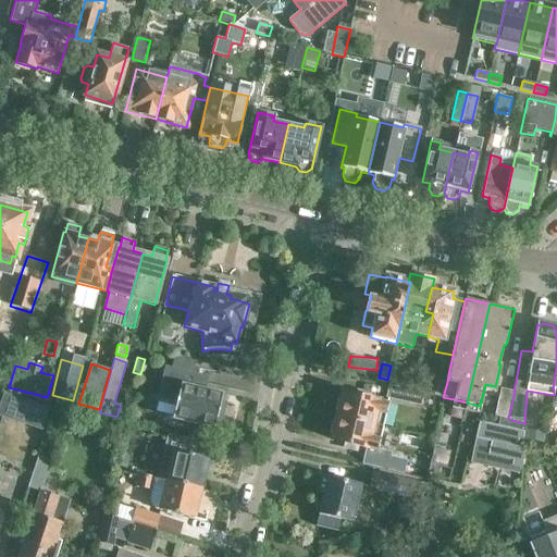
[(391,366),(387,380),(397,381),(399,368),(391,366)]
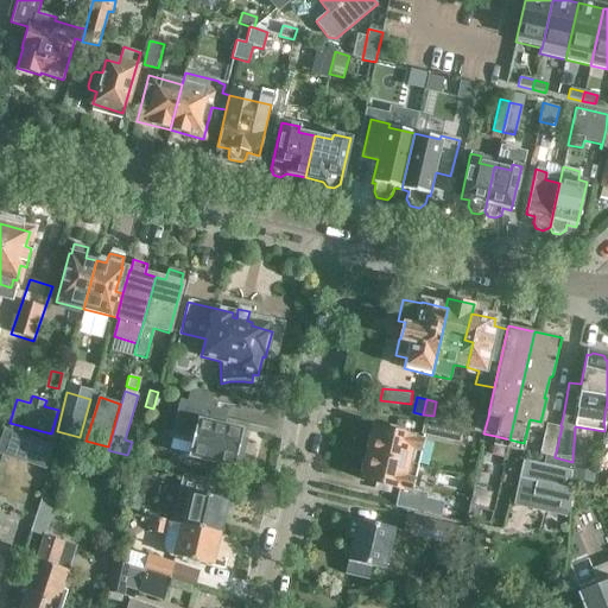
[(191,447),(187,464),(232,476),(233,467),(239,468),(245,443),(240,442),(241,436),(222,431),(226,420),(179,407),(170,441),(191,447)]
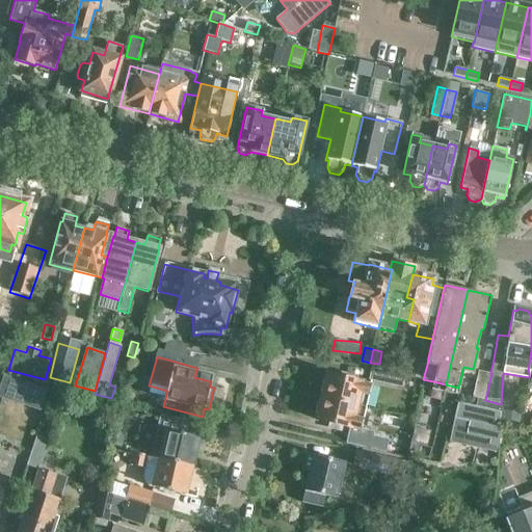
[(426,365),(418,363),(415,377),(423,379),(426,365)]
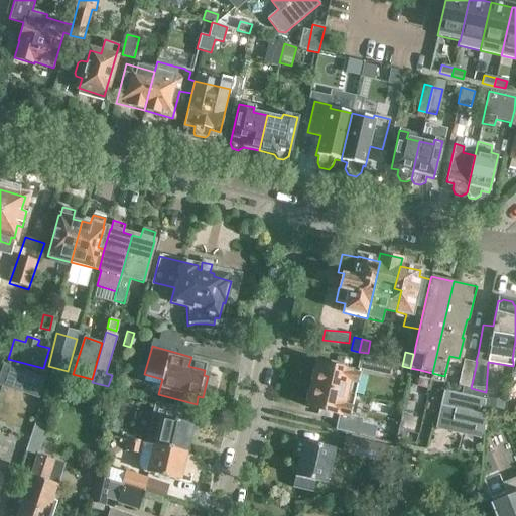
[(476,361),(478,354),(477,354),(475,363),(463,360),(459,379),(458,385),(463,386),(471,388),(477,362),(476,361)]
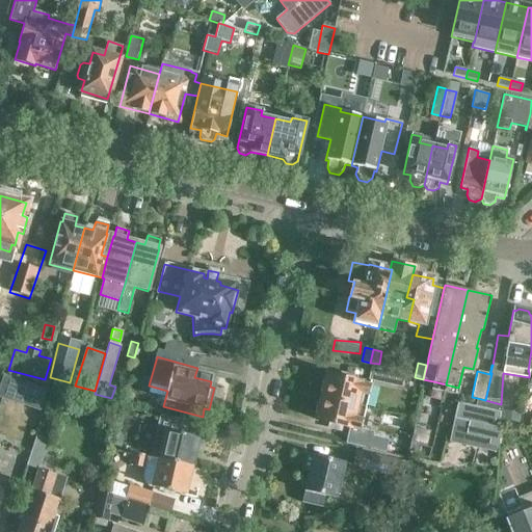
[(321,397),(366,407),(368,395),(370,386),(371,381),(401,388),(404,375),(371,367),(369,377),(341,372),(339,378),(326,375),(321,397)]
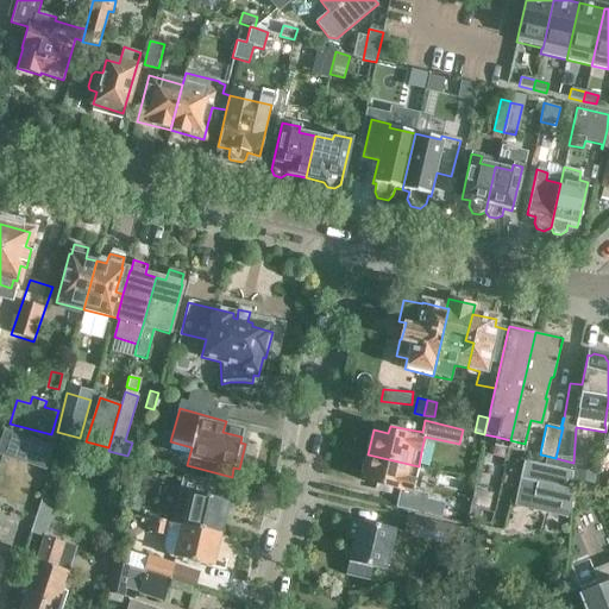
[(45,473),(54,449),(2,433),(0,440),(0,444),(6,446),(2,459),(45,473)]
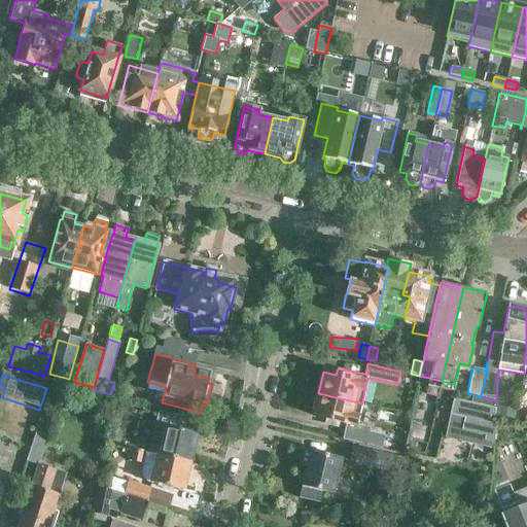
[(356,425),(362,403),(318,393),(313,416),(326,419),(324,425),(338,427),(340,422),(356,425)]
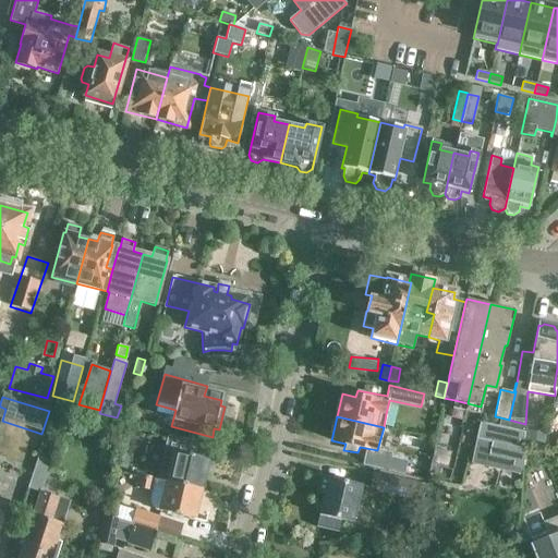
[(525,424),(509,420),(500,417),(498,426),(480,422),(476,439),(471,464),(522,475),(523,453),(522,453),(523,441),(525,433),(525,429),(525,424)]
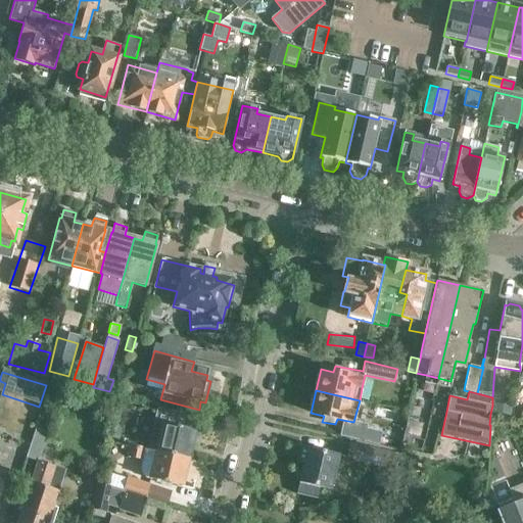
[(492,406),(490,414),(511,417),(513,406),(492,402),(492,406)]
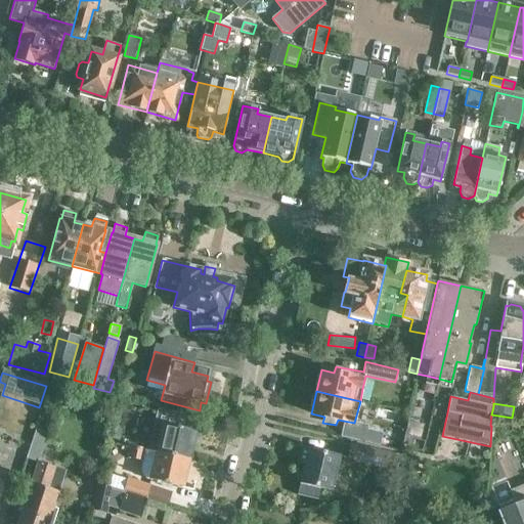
[(523,422),(523,406),(517,404),(513,418),(523,422)]
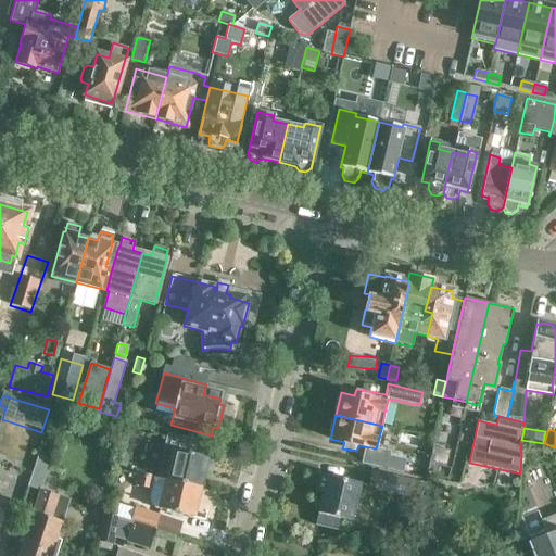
[(141,459),(138,472),(165,479),(200,488),(206,457),(187,453),(190,439),(168,433),(161,465),(141,459)]
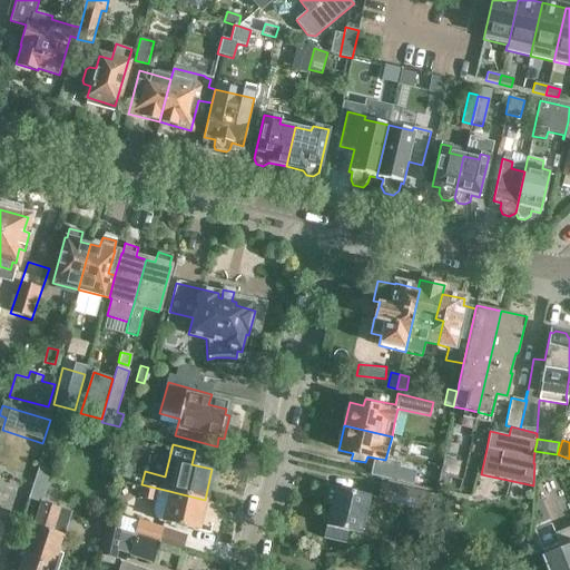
[(39,467),(35,481),(29,499),(41,502),(48,484),(52,471),(39,467)]
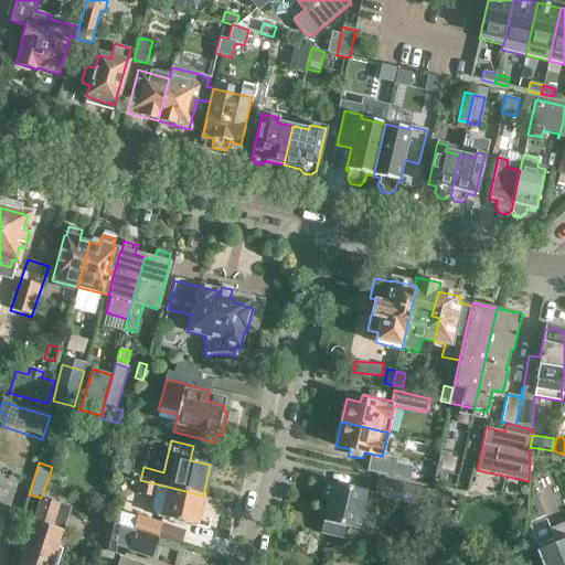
[(415,505),(419,487),(377,478),(373,496),(415,505)]
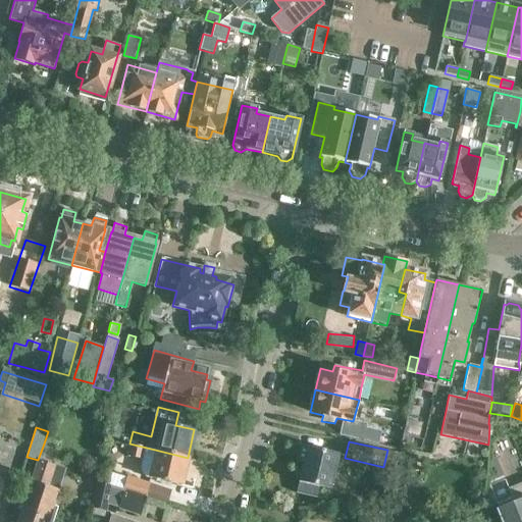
[(155,450),(129,444),(126,456),(142,460),(140,468),(141,472),(143,474),(145,476),(149,478),(180,485),(188,458),(155,450)]
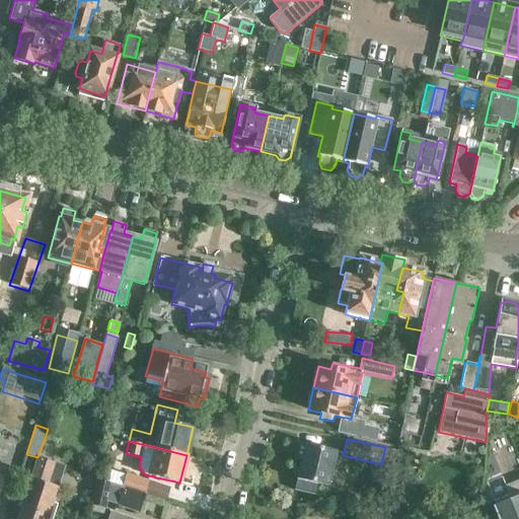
[(302,460),(296,484),(295,490),(312,495),(315,483),(328,486),(336,452),(299,443),(296,458),(302,460)]
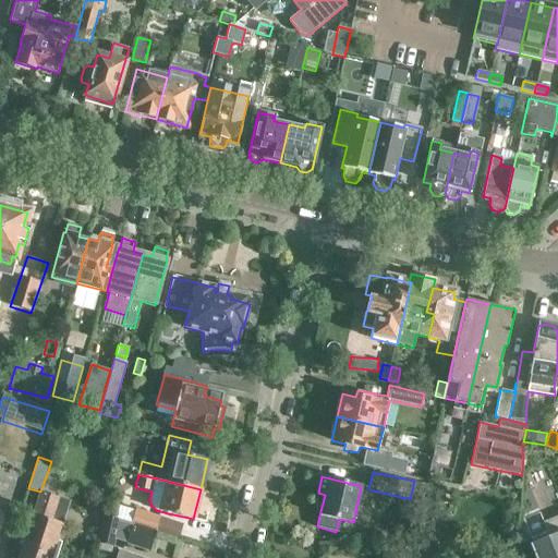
[(59,498),(55,497),(41,493),(19,557),(51,557),(62,524),(51,521),(59,498)]
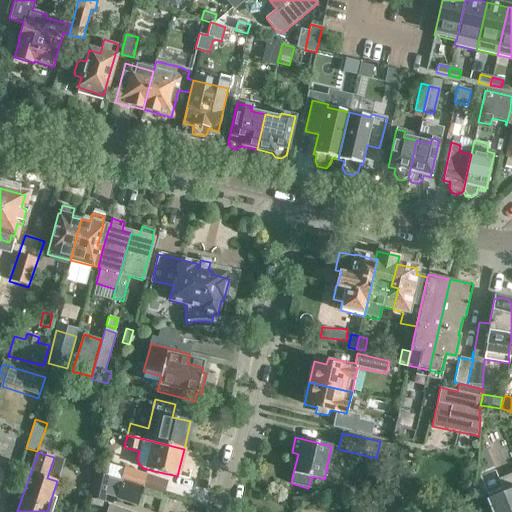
[(143,488),(146,475),(123,467),(119,480),(143,488)]
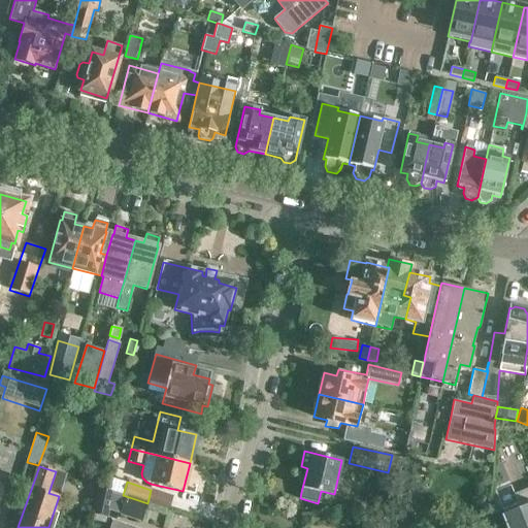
[(92,515),(107,518),(113,492),(98,487),(92,515)]
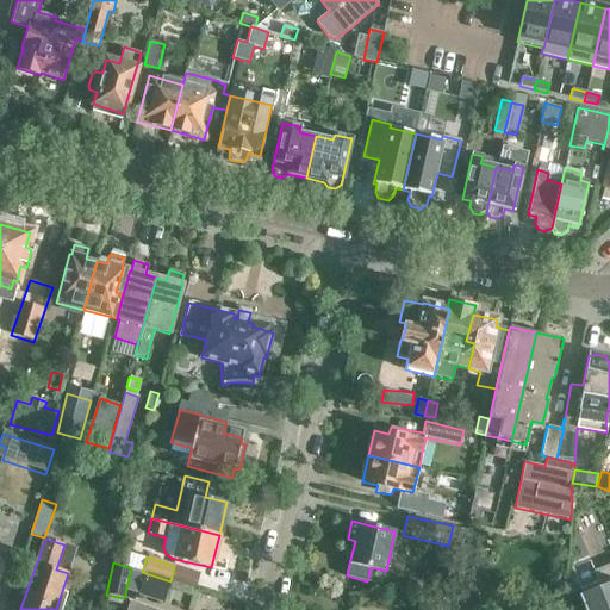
[(609,609),(609,565),(599,570),(599,571),(601,570),(605,582),(582,590),(589,609),(609,609)]
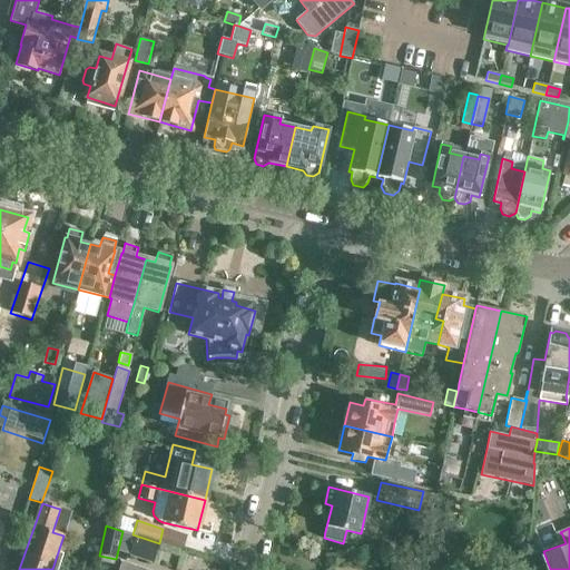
[(129,557),(155,564),(161,544),(136,536),(129,557)]
